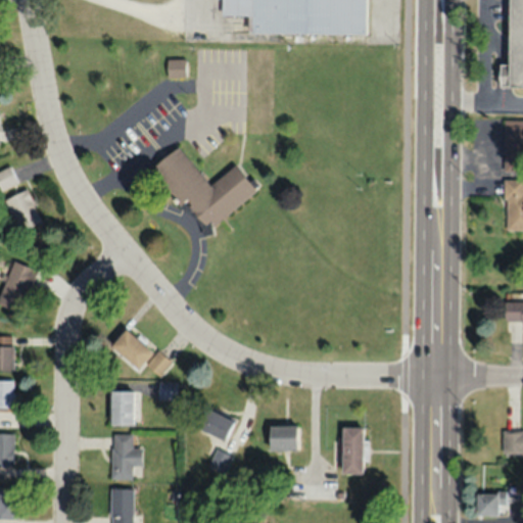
[(366,35),(366,0),(222,0),(222,15),(249,15),(249,34),(366,35)]
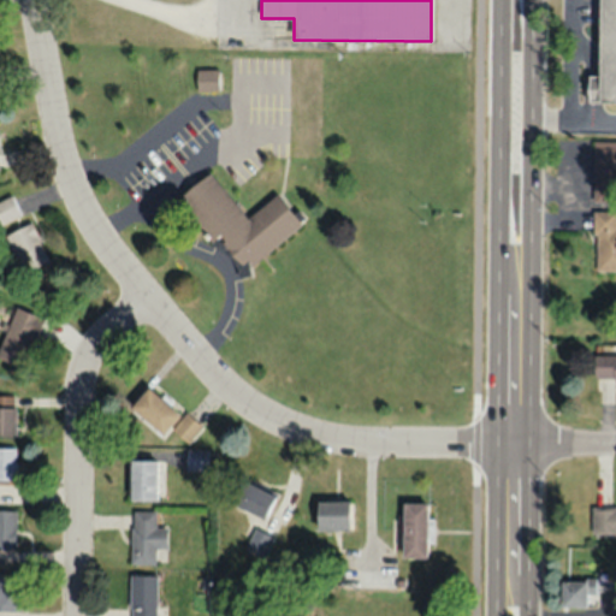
[(590,100),(615,100),(615,0),(599,0),(599,73),(590,73),(590,100)]
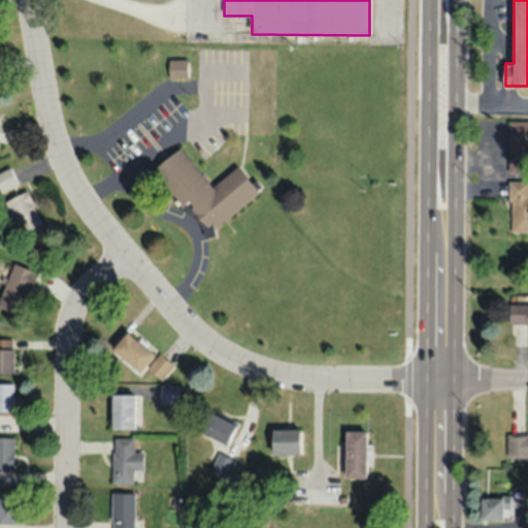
[(169,58),(169,77),(188,77),(188,58),(169,58)]
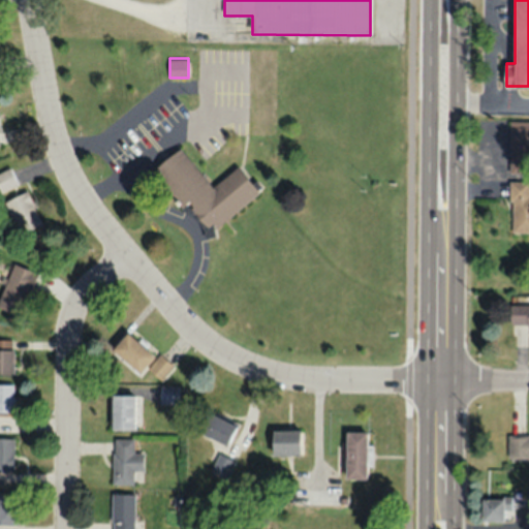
[(509,172),(528,172),(528,160),(528,159),(528,120),(509,121),(509,172)]
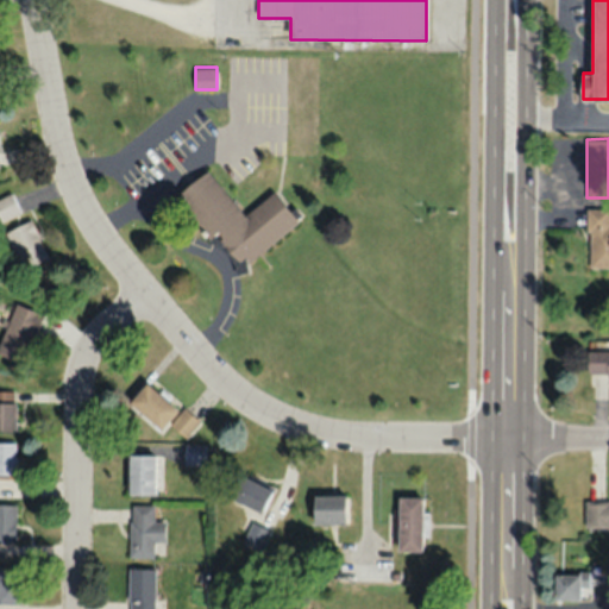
[(243,214),(207,169),(177,193),(237,270),(299,221),(274,189),(243,214)]
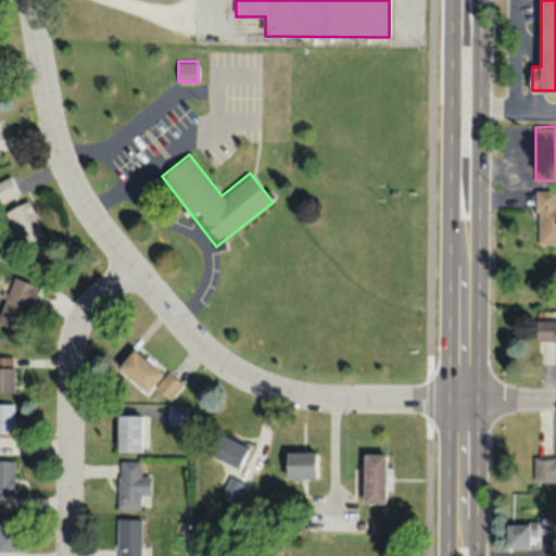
[(0,180),(0,203),(21,248),(43,237),(14,174),(0,180)]
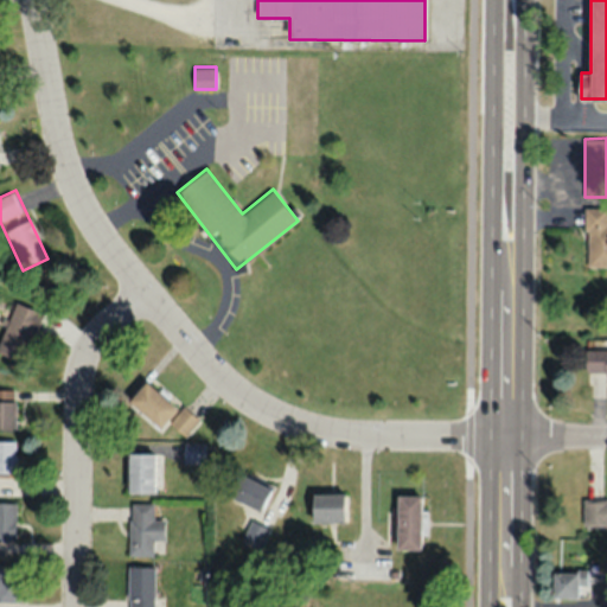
[(606,208),(587,208),(587,266),(606,266),(606,223),(606,208)]
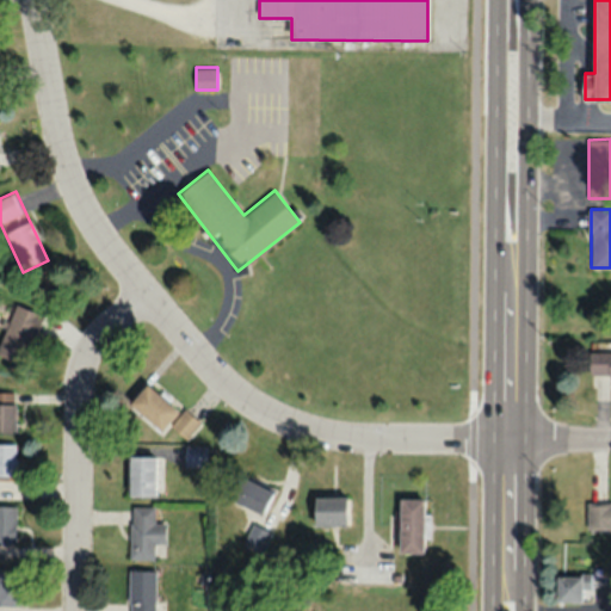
[(0,343),(0,356),(25,364),(41,314),(12,304),(0,343)]
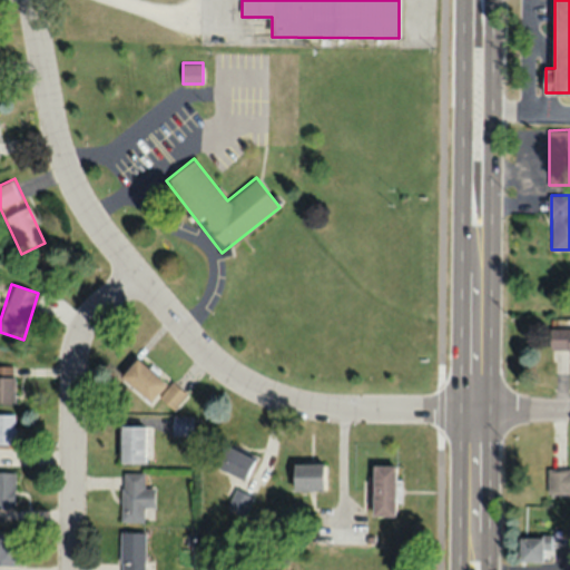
[(569,353),(569,327),(549,327),(549,349),(569,349),(569,353)]
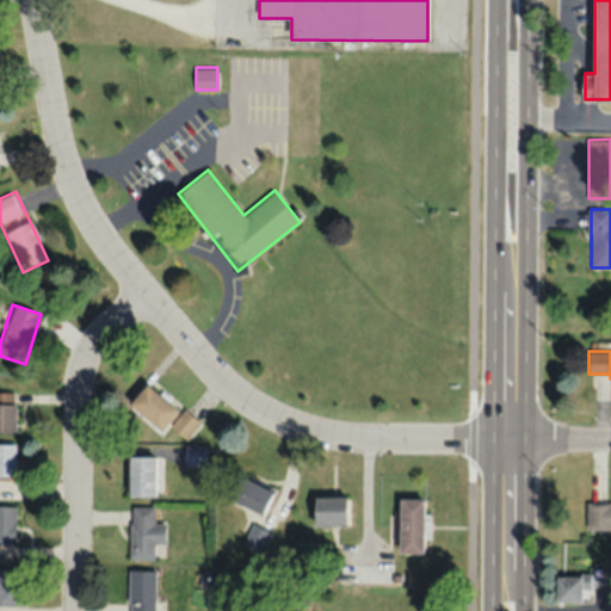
[(201,421),(184,408),(181,412),(146,383),(129,405),(162,431),(168,424),(187,438),(201,421)]
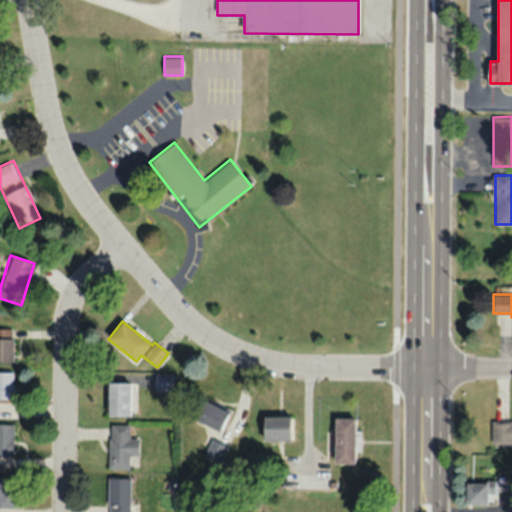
[(0,360),(12,361),(12,329),(0,328),(0,360)]
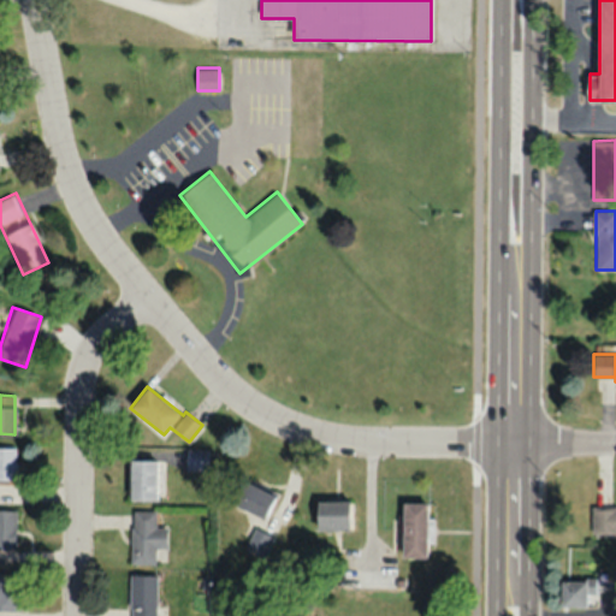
[(0,479),(16,479),(16,448),(0,446),(0,479)]
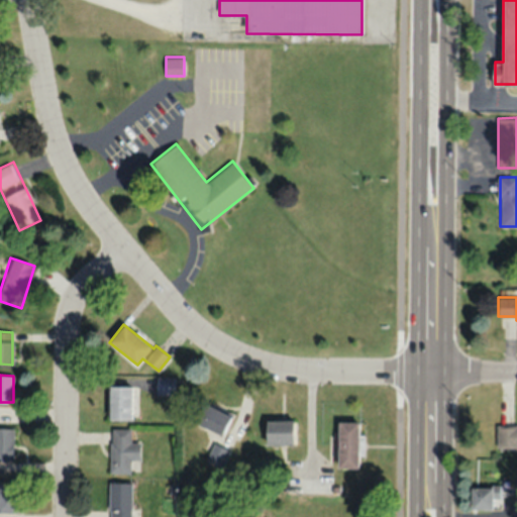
[(157,394),(174,394),(174,377),(157,377),(157,394)]
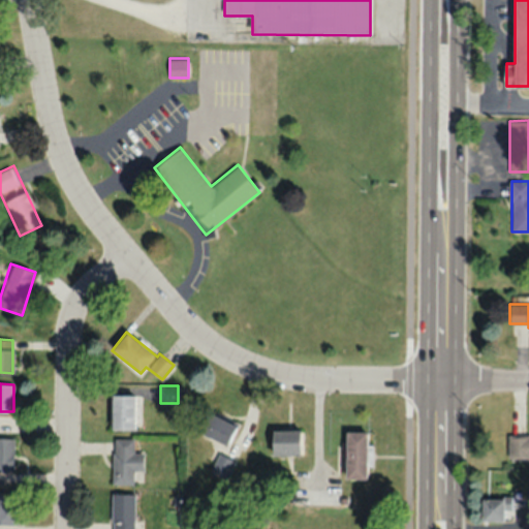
[(112,429),(134,429),(134,394),(112,394),(112,429)]
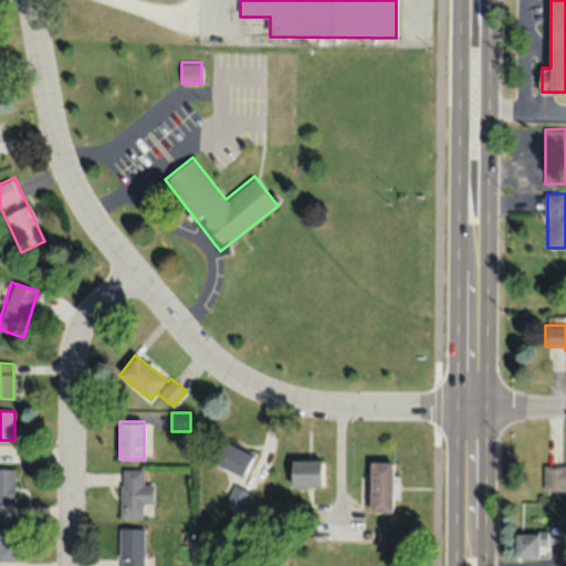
[(254,454),(221,438),(211,459),(244,475),(254,454)]
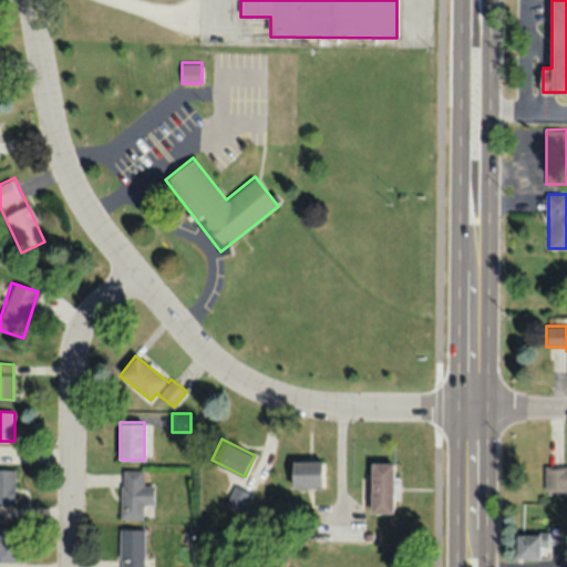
[(322,460),(291,460),(291,487),(322,487),(322,460)]
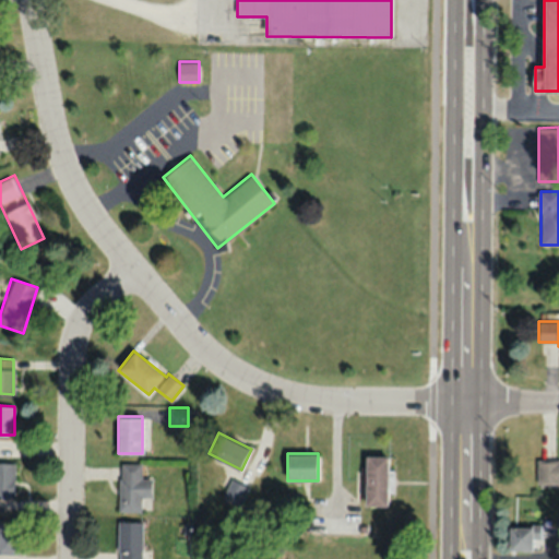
[(365,455),(365,506),(389,506),(389,455),(365,455)]
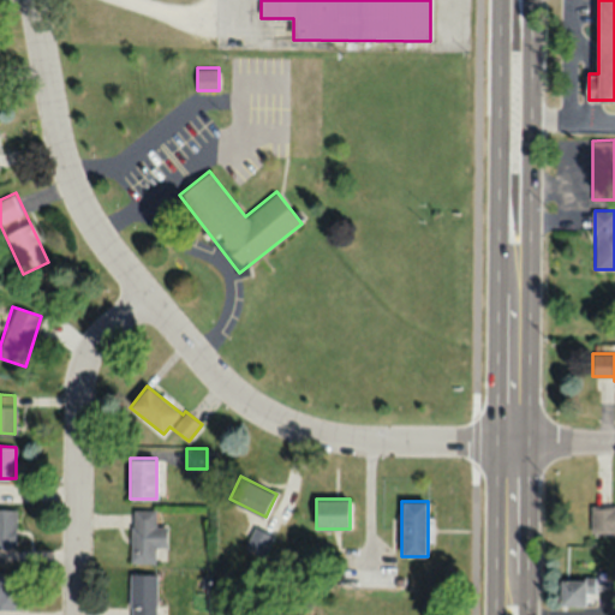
[(614,531),(614,505),(591,506),(591,532),(614,531)]
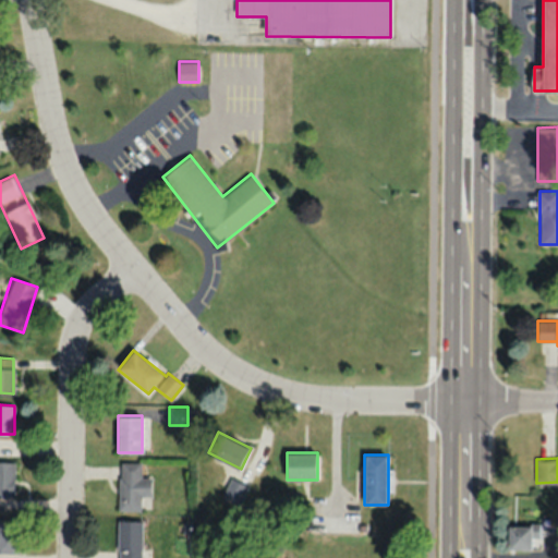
[(14,462),(0,462),(0,495),(13,496),(14,462)]
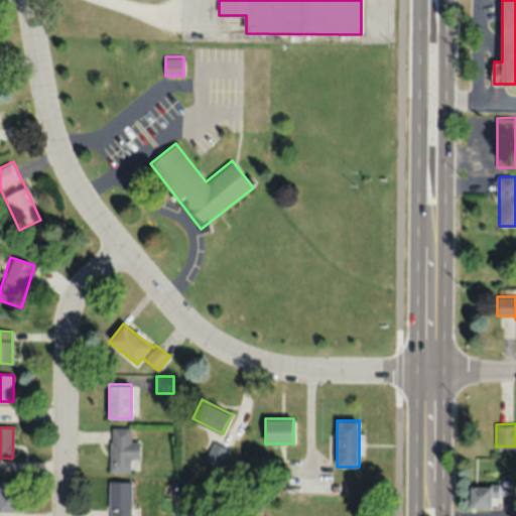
[(140,440),(130,440),(131,427),(110,427),(110,471),(131,472),(131,459),(139,459),(140,440)]
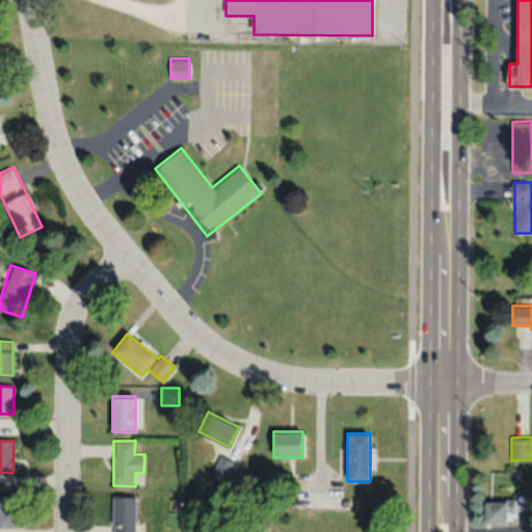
[(0,526),(19,526),(19,496),(0,496),(0,526)]
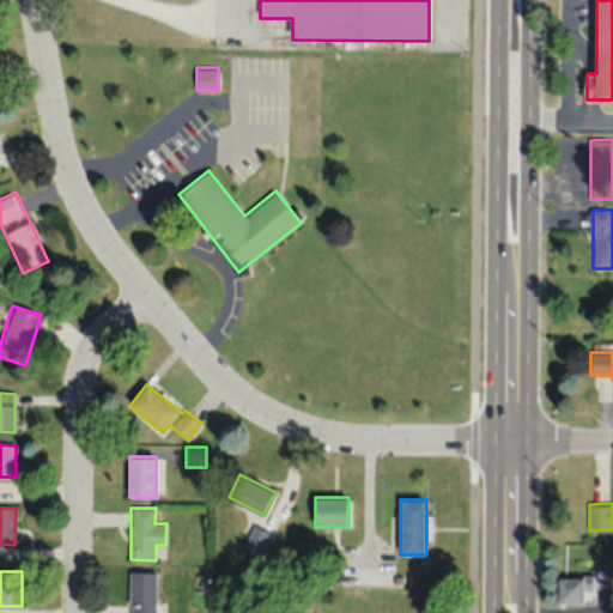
[(128,612),(156,612),(156,571),(129,571),(128,612)]
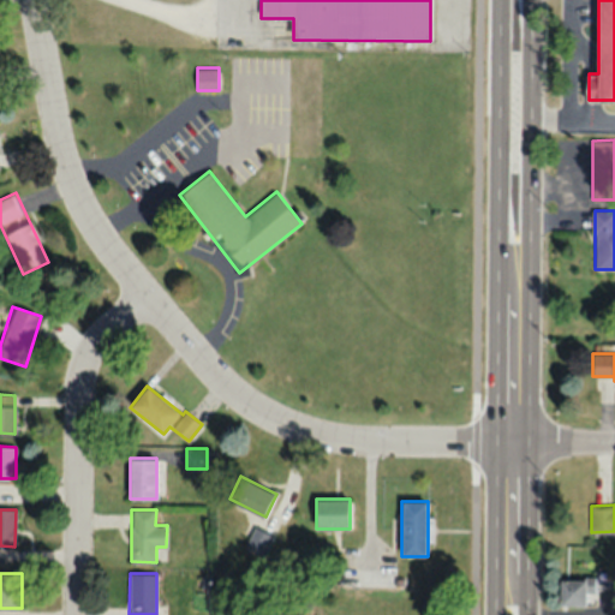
[(561,574),(560,605),(596,607),(597,590),(609,590),(610,575),(561,574)]
